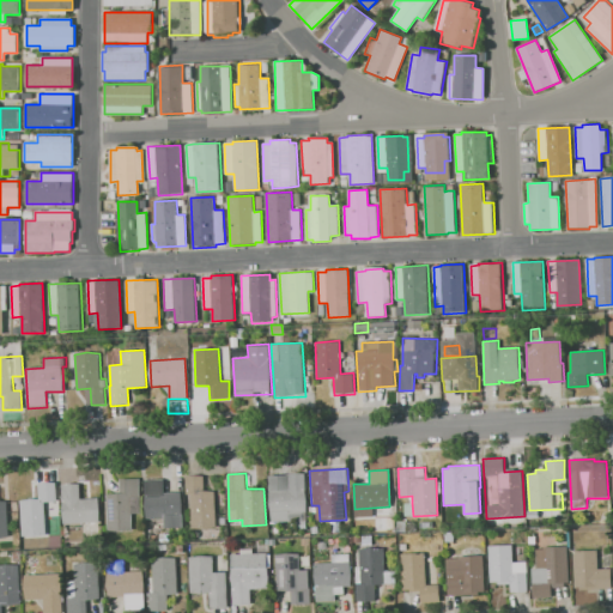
[(271,522),(268,474),(305,473),(308,511),(305,511),(305,520),(271,522)]
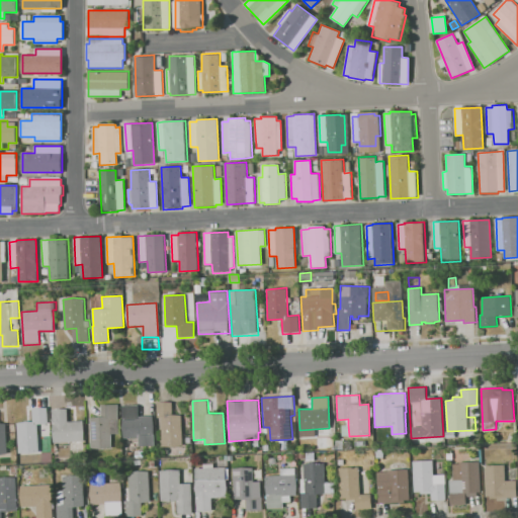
[(157,403),(173,402),(174,415),(181,414),(182,447),(162,448),(161,426),(158,426),(157,403)]
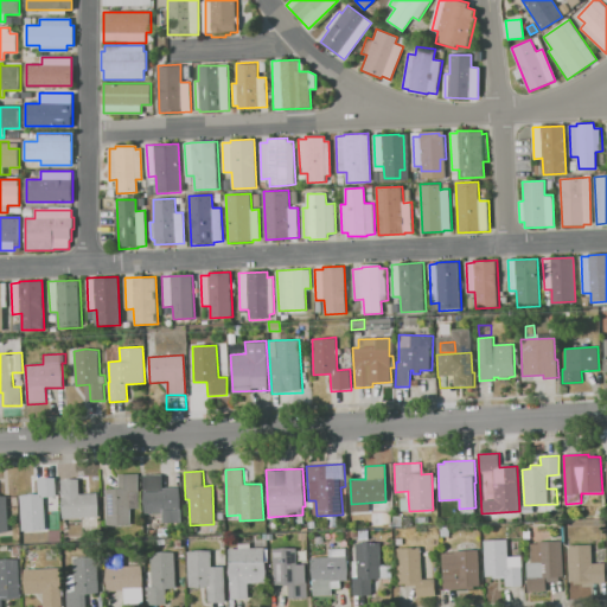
[(106,526),(104,490),(117,489),(117,474),(138,473),(140,509),(132,509),(132,525),(106,526)]
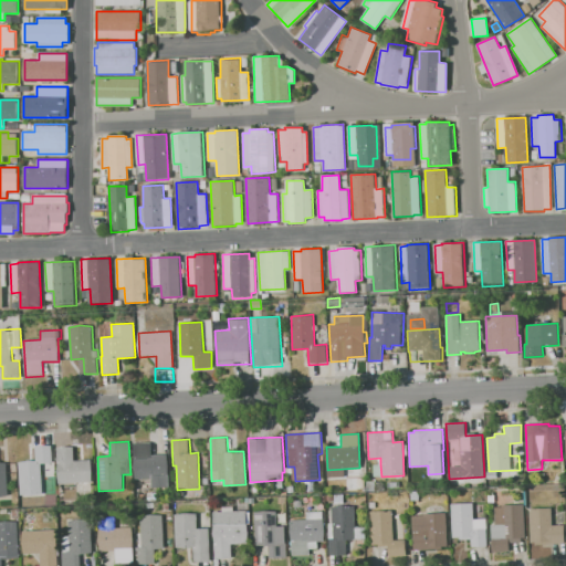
[(133,442),(152,442),(152,454),(167,453),(168,486),(152,488),(152,480),(134,480),(133,442)]
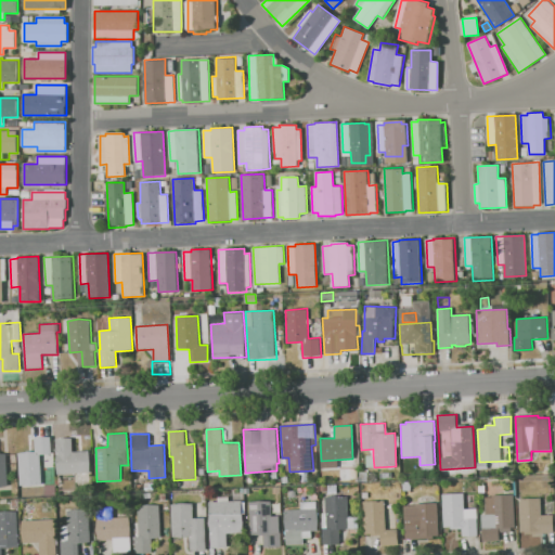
[(20,485),(18,453),(36,452),(35,437),(50,436),(51,454),(40,455),(41,483),(20,485)]
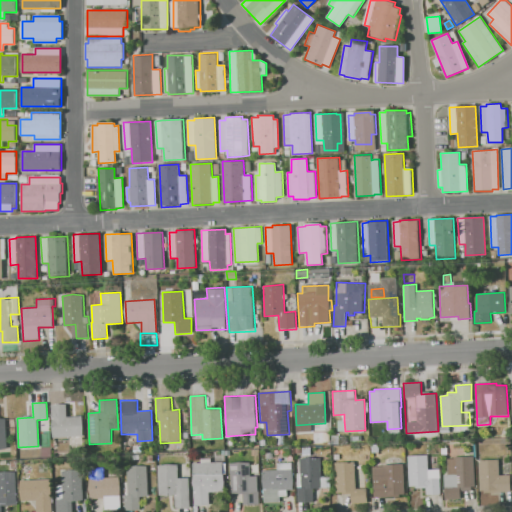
[(51,404),(66,403),(67,416),(82,416),(83,436),(53,438),(51,404)]
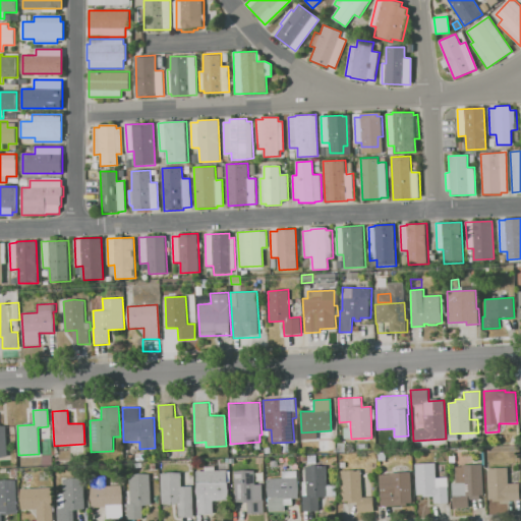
[(343,428),(350,427),(351,439),(343,439),(343,428)]
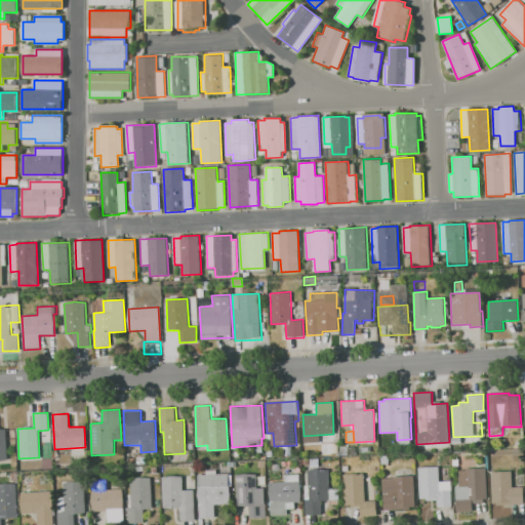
[(331,444),(339,443),(339,451),(335,452),(331,452),(331,444)]
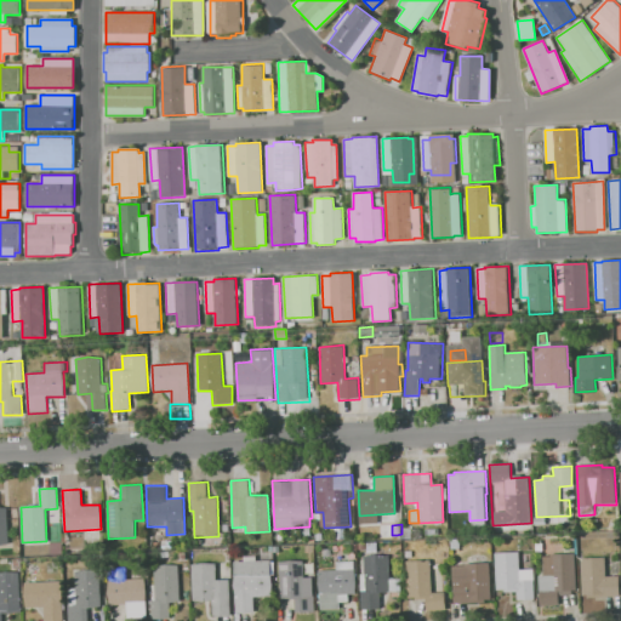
[(161,541),(172,540),(172,550),(161,551),(161,541)]
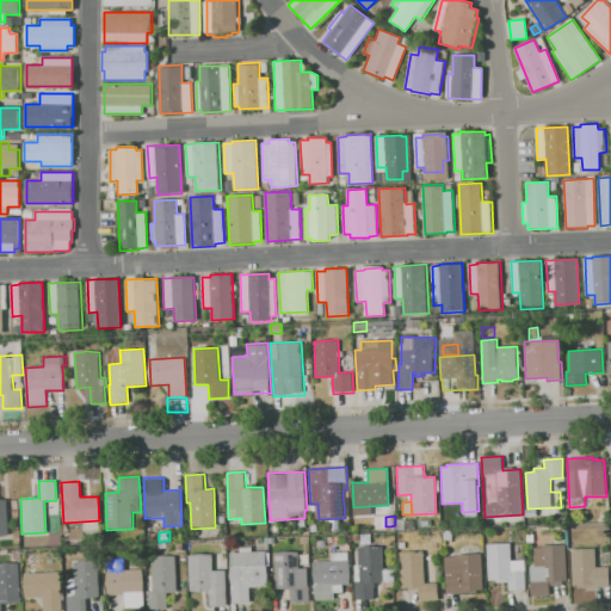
[(4,537),(13,536),(14,548),(4,548),(4,537)]
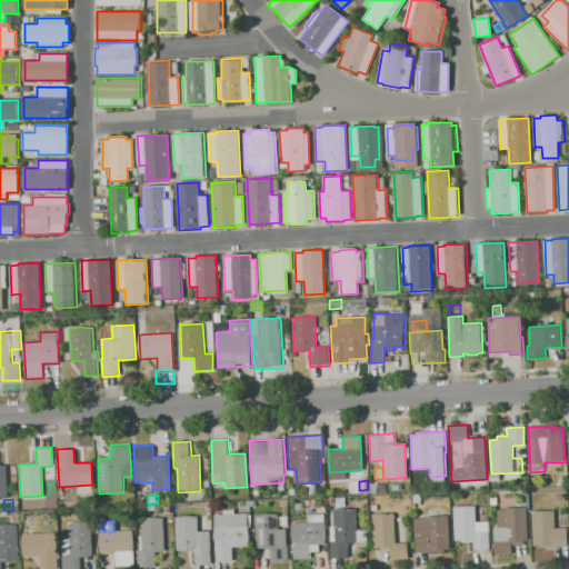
[(491,549),(473,549),(472,539),(455,540),(453,507),(476,506),(476,522),(489,521),(491,549)]
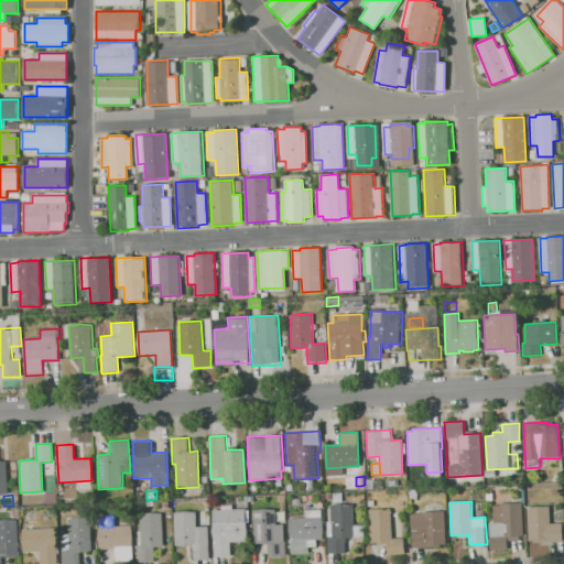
[(522,502),(523,537),(520,537),(520,540),(507,541),(508,550),(490,550),(489,522),(494,522),(492,503),(522,502)]
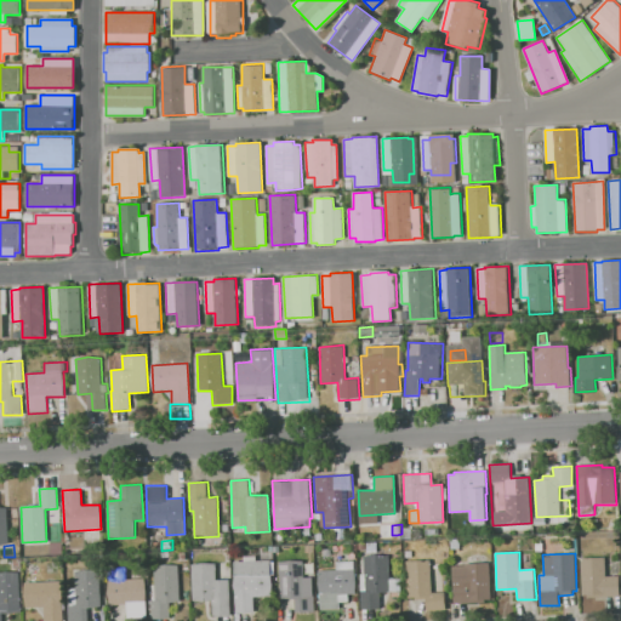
[(388,556),(389,577),(399,576),(399,591),(380,592),(381,608),(362,609),(360,574),(364,574),(364,557),(388,556)]
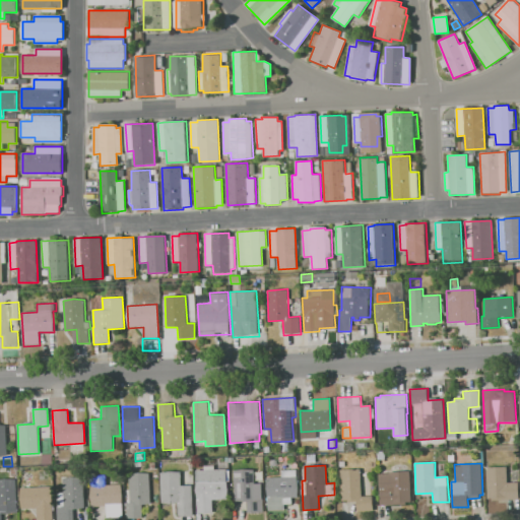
[(519,499),(488,501),(486,466),(506,465),(507,483),(519,482),(519,499)]
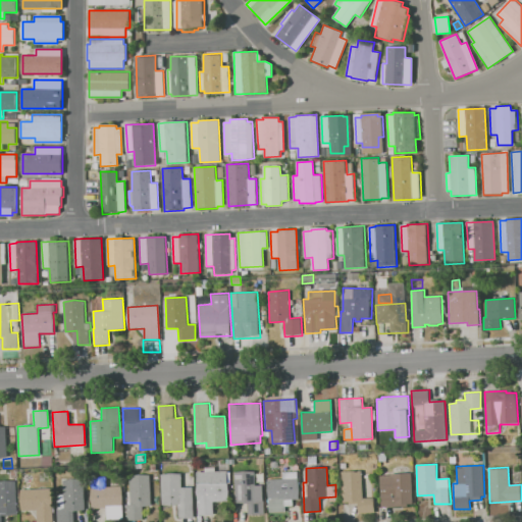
[(227,471),(228,501),(214,502),(215,515),(198,515),(196,473),(227,471)]
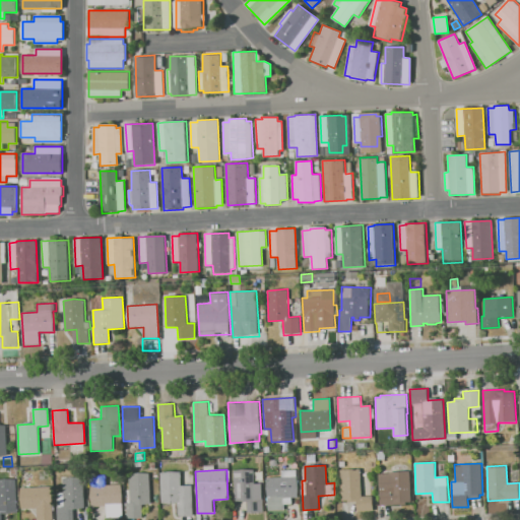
[(263,511),(247,512),(246,502),(235,503),(234,470),(256,469),(256,483),(262,482),(263,511)]
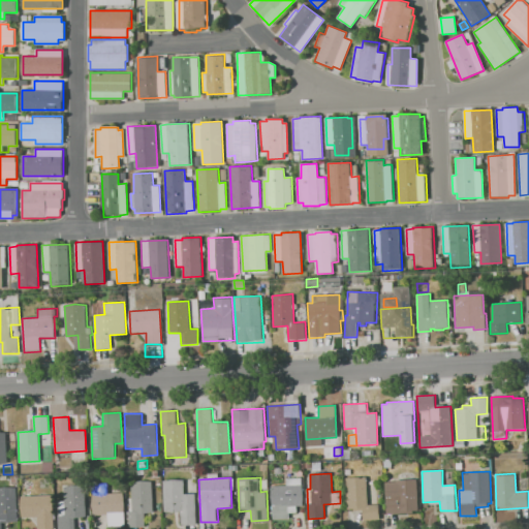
[(302,477),(303,506),(297,507),(297,511),(289,512),(289,519),(273,520),(271,486),(287,485),(286,478),(302,477)]
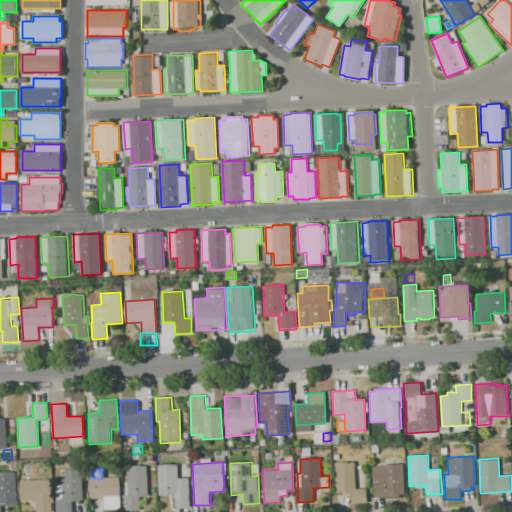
[(368,503),(351,504),(351,494),(342,494),(342,493),(336,493),(335,463),(355,462),(356,489),(367,488),(368,503)]
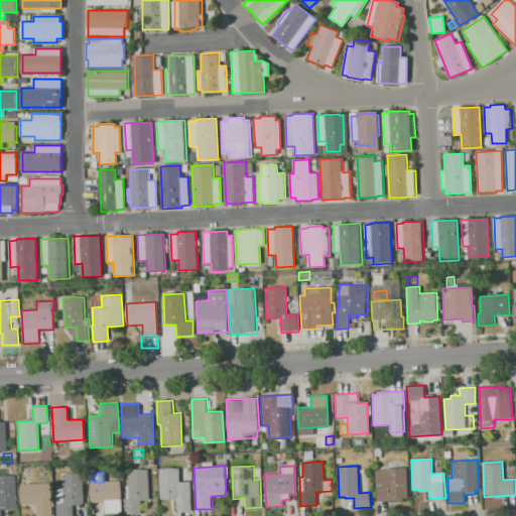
[(406,467),(408,498),(392,499),(392,501),(377,502),(376,470),(387,470),(386,468),(406,467)]
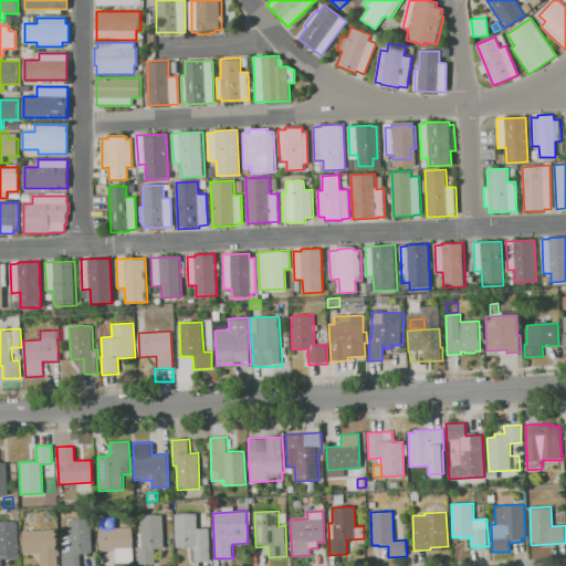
[(209,562),(194,563),(194,547),(176,548),(175,515),(196,514),(197,528),(207,527),(209,562)]
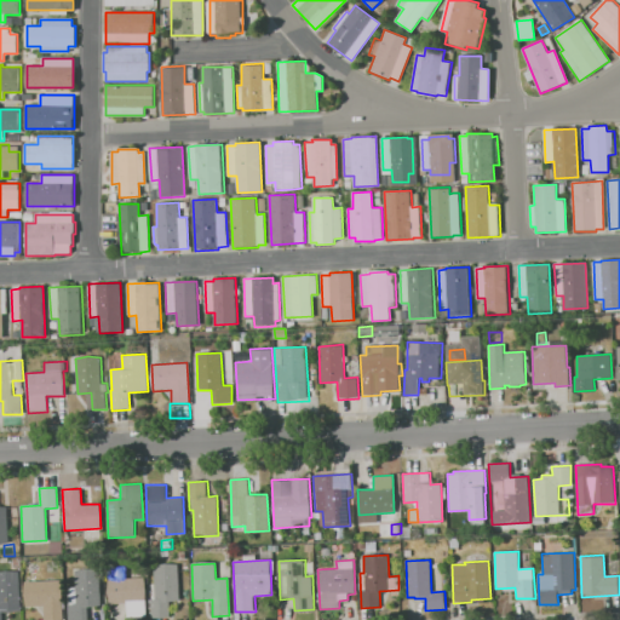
[(178,564),(181,601),(171,601),(172,616),(151,618),(151,600),(156,600),(155,566),(178,564)]
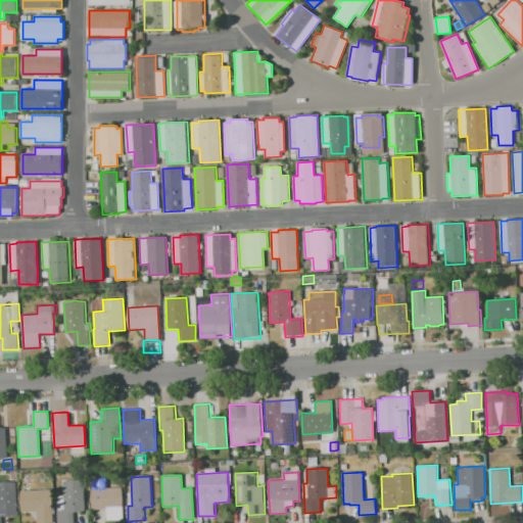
[(84,479),(86,512),(75,512),(75,522),(57,522),(56,495),(63,494),(62,480),(84,479)]
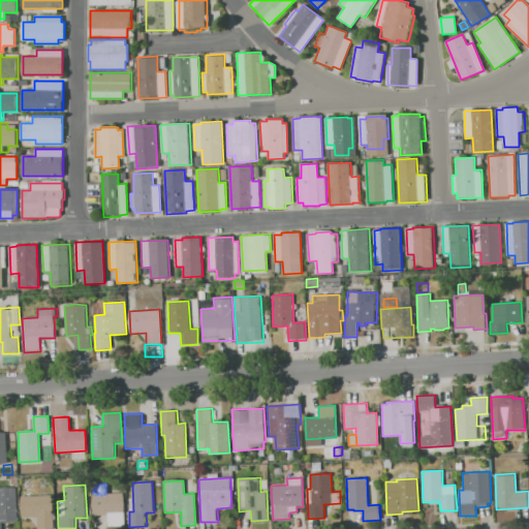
[(124,525),(107,526),(107,516),(94,516),(93,485),(107,485),(109,494),(123,493),(124,525)]
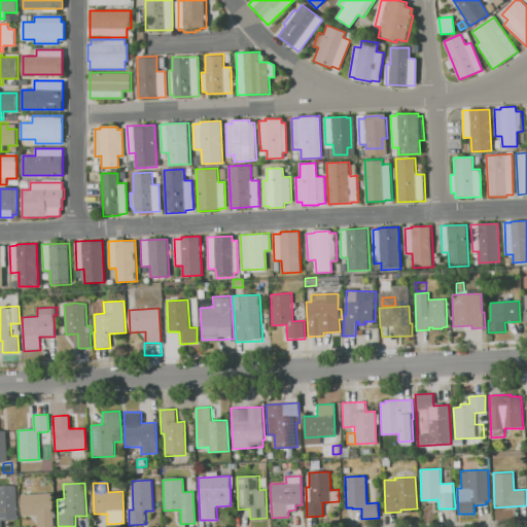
[(0,526),(0,485),(4,485),(8,485),(11,486),(14,486),(16,487),(18,521),(2,521),(2,526),(0,526)]
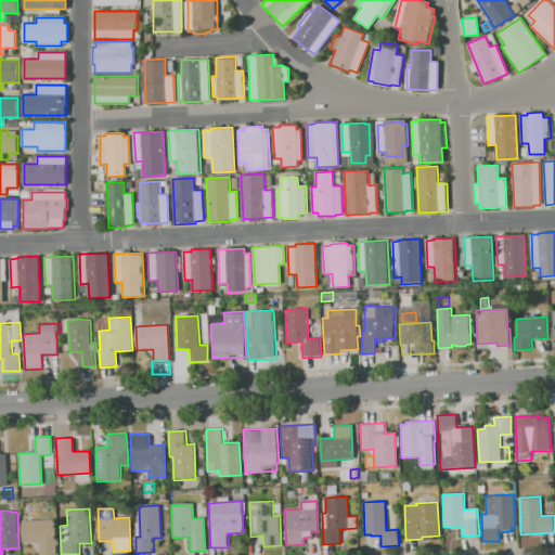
[(57,554),(39,554),(39,542),(23,542),(22,521),(55,519),(57,554)]
